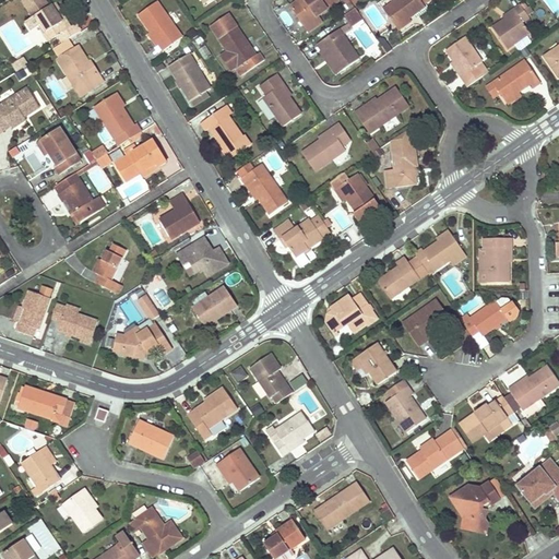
[(44,0),(23,0),(22,1),(32,18),(27,21),(33,28),(37,26),(43,23),(49,32),(55,28),(60,36),(63,43),(70,39),(82,32),(78,24),(72,28),(62,12),(58,15),(50,3),(47,6),(44,0)]
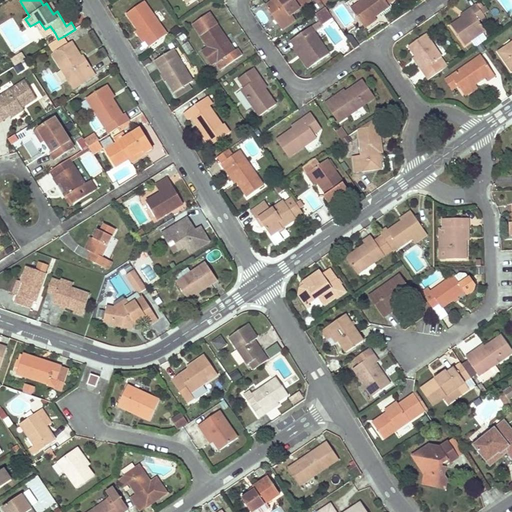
[(53,14),(57,11),(48,0),(46,3),(53,14)]
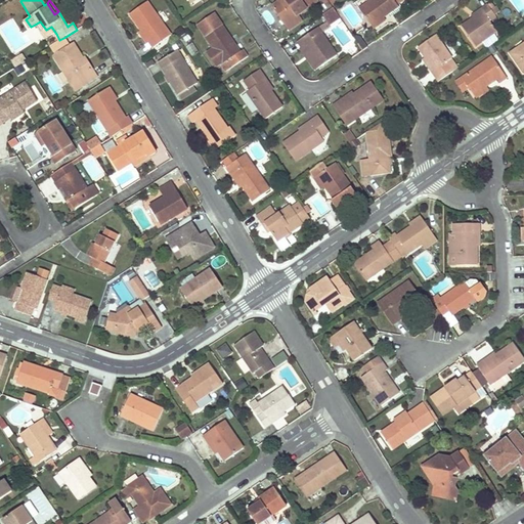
[(282,0),(272,7),(289,30),(303,20),(300,15),(319,2),(317,0),(282,0)]
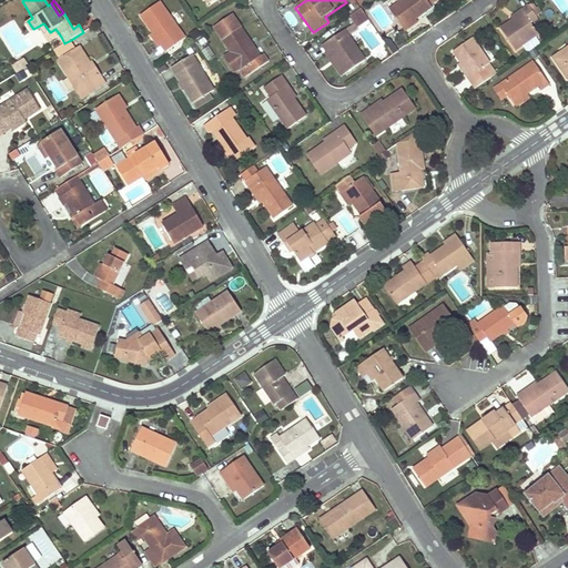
[(386,0),(384,1),(406,34),(419,26),(415,19),(432,8),(430,6),(426,0),(386,0)]
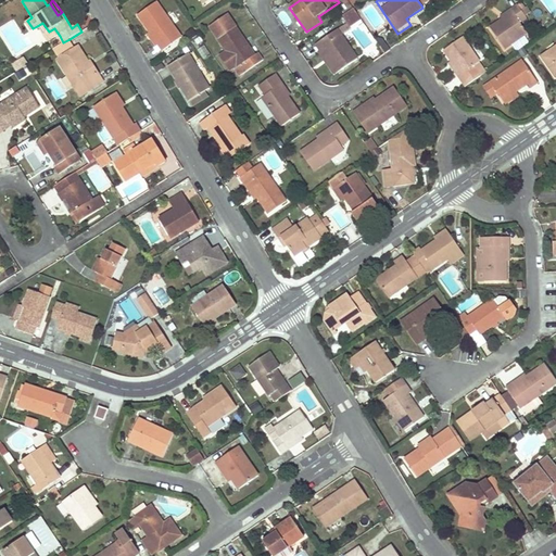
[(503,20),(490,28),(505,50),(527,35),(520,25),(529,20),(527,16),(532,13),(522,0),(521,0),(508,10),(512,14),(503,20)]
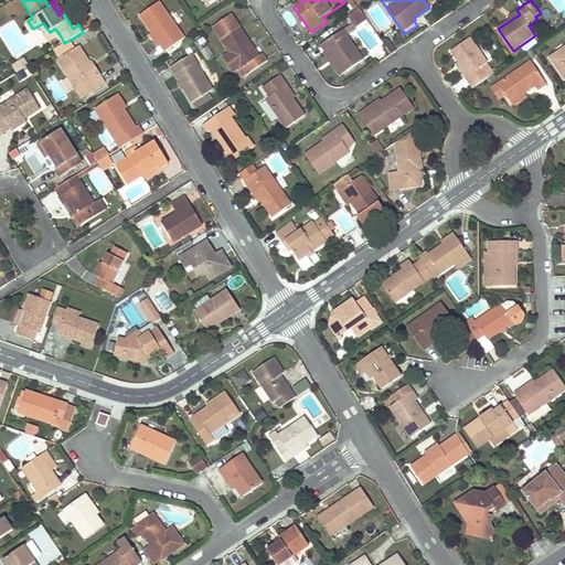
[(160,1),(139,14),(163,52),(183,40),(160,1)]
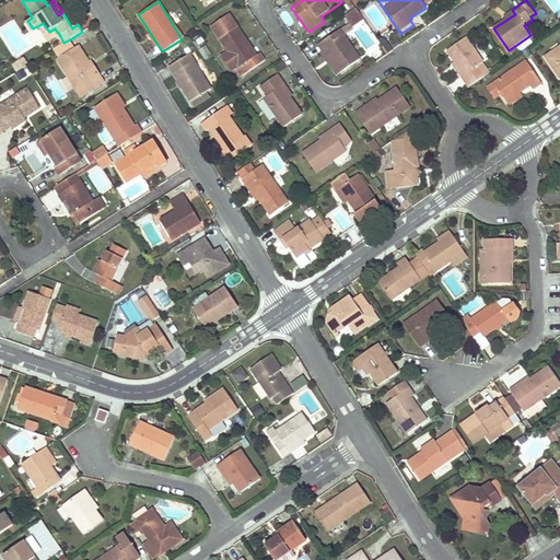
[(357,10),(345,18),(351,28),(363,20),(357,10)]
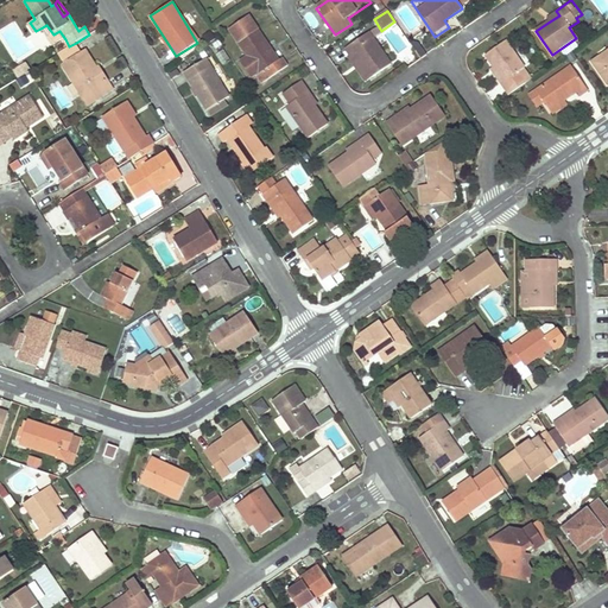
[(559,16),(556,11),(546,18),(550,21),(559,16)]
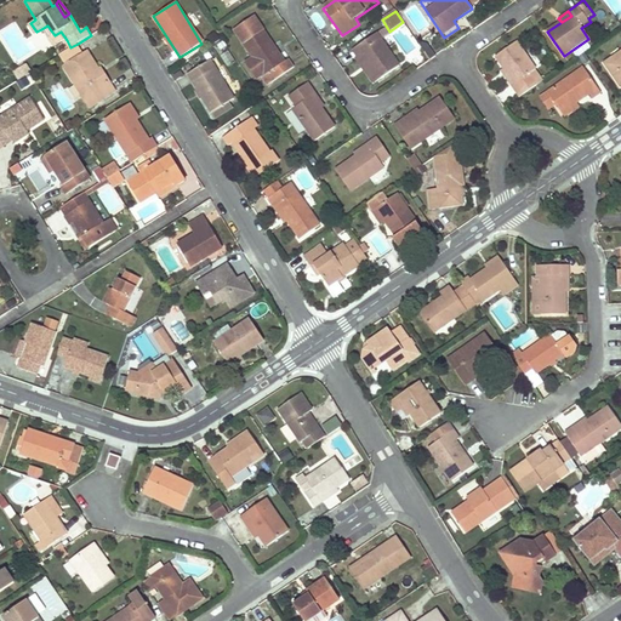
[(285,60),(263,28),(255,15),(235,28),(244,41),(251,51),(244,56),(256,74),(263,69),(265,73),(262,75),(268,85),(278,79),(295,68),(288,57),(285,60)]
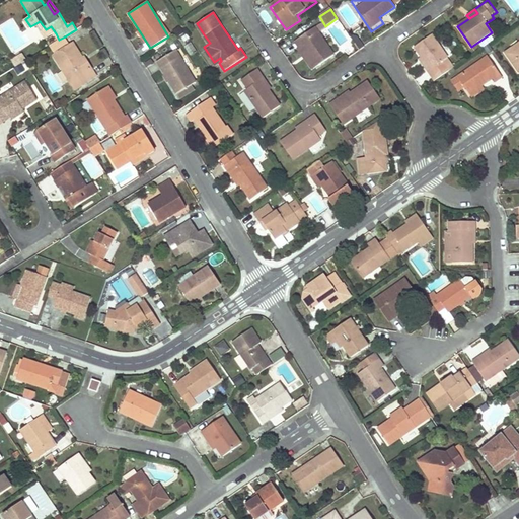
[(34,24),(45,40),(56,33),(51,26),(46,29),(40,21),(34,24)]
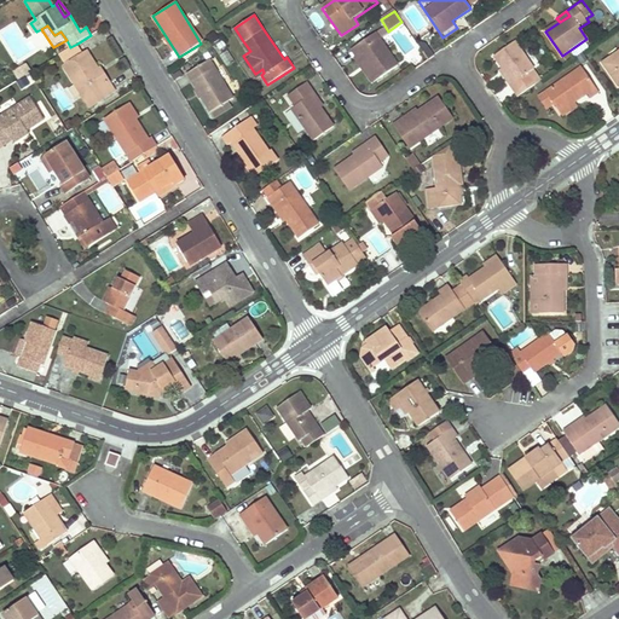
[(395,59),(380,35),(354,51),(360,59),(364,57),(375,74),(395,59)]
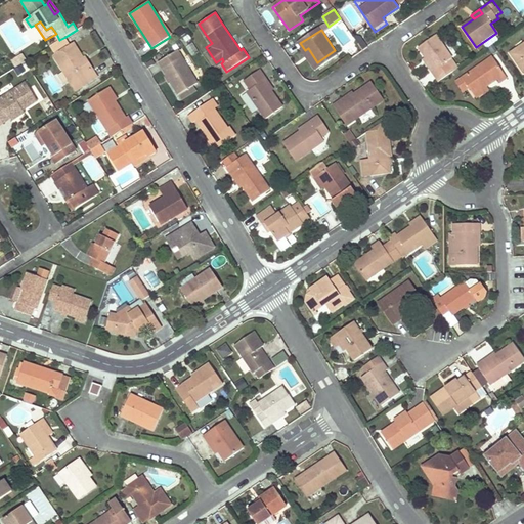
[(451,56),(436,35),(420,46),(427,55),(436,70),(432,72),(438,81),(454,70),(447,60),(451,56)]
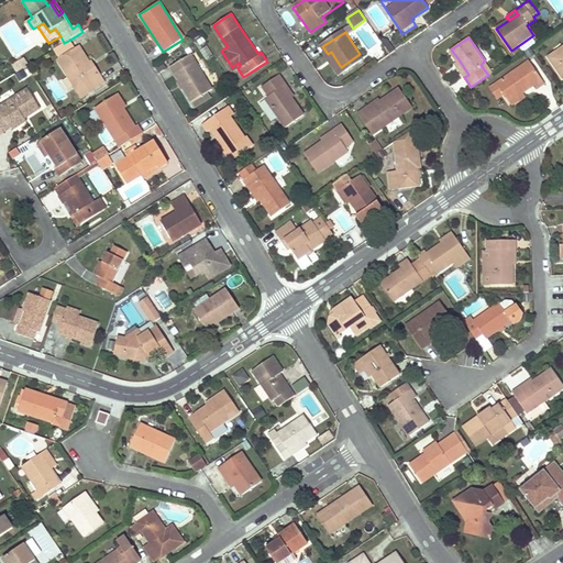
[(76,47),(70,40),(64,43),(56,48),(62,56),(76,47)]
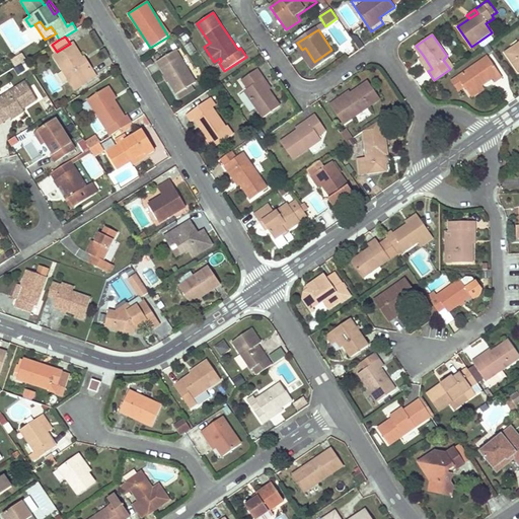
[(518,43),(506,52),(518,71),(518,43)]
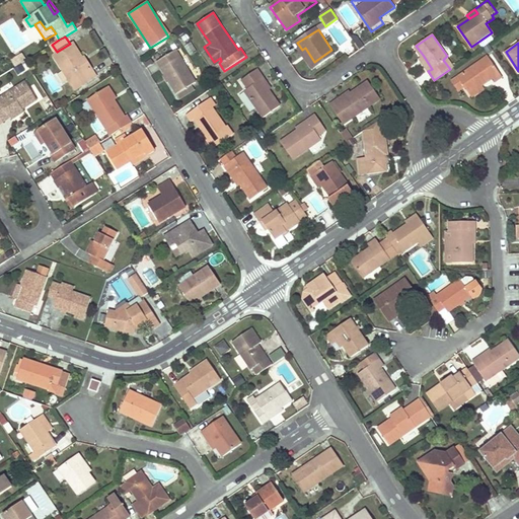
[(74,45),(55,56),(75,88),(97,75),(93,68),(89,70),(82,58),(74,45)]
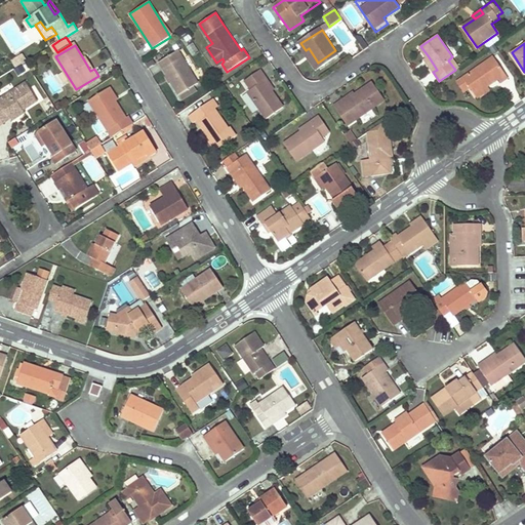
[(304,51),(313,66),(318,63),(309,48),(306,50),(304,51)]
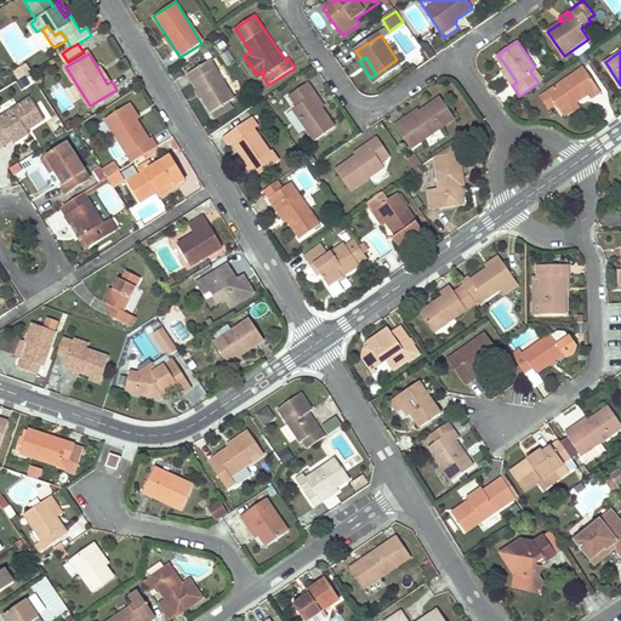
[(211,63),(188,77),(212,115),(229,104),(234,101),(211,63)]
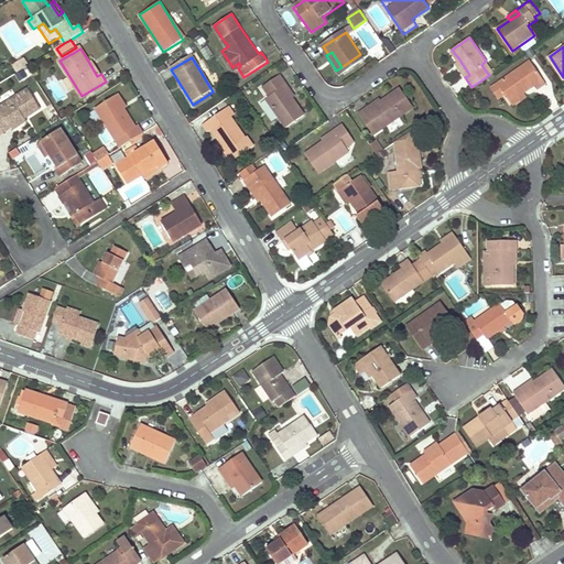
[(13,66),(17,73),(29,65),(24,60),(13,66)]
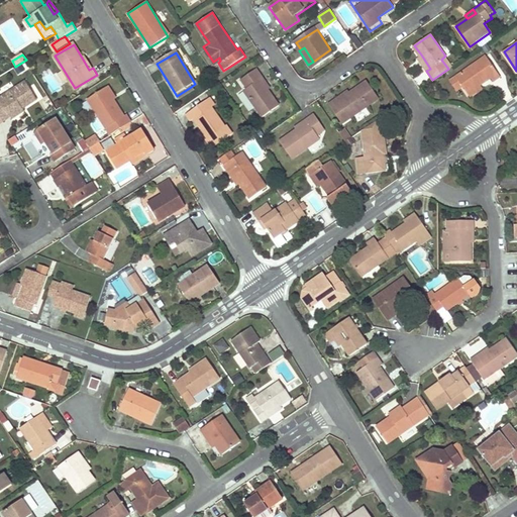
[(426,71),(430,69),(421,55),(418,57),(426,71)]
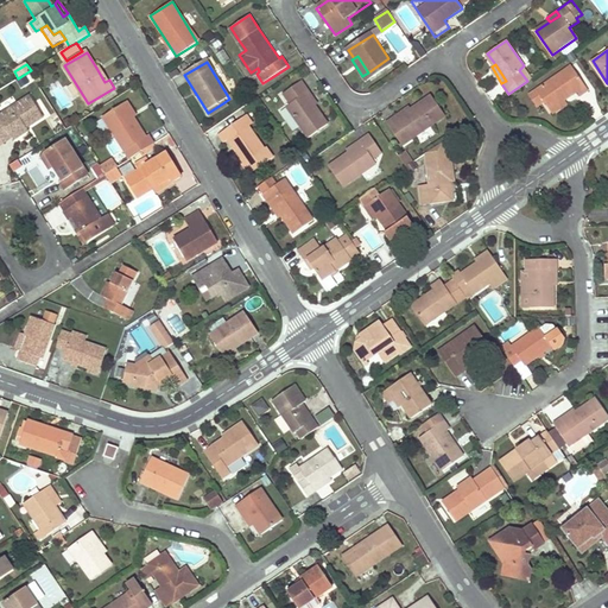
[(96,68),(105,82),(109,80),(100,65),(96,68)]
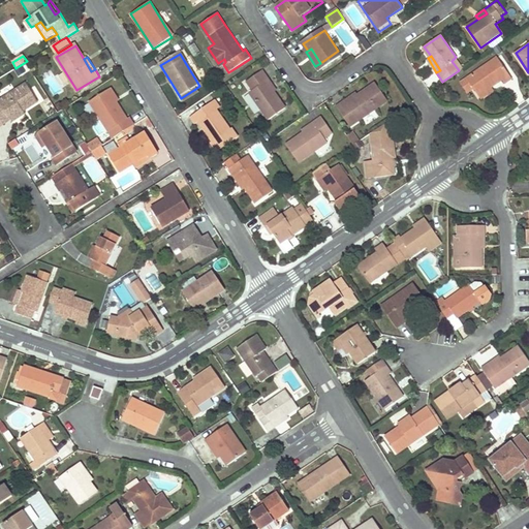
[(511,79),(500,58),(469,79),(476,90),(480,96),(493,88),(501,82),(503,85),(511,79)]
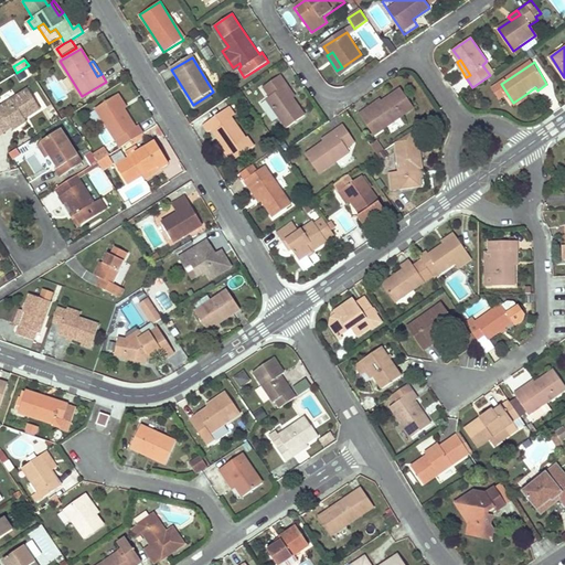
[(268,100),(288,129),(308,116),(288,87),(291,86),(284,75),(266,87),(273,97),(268,100)]
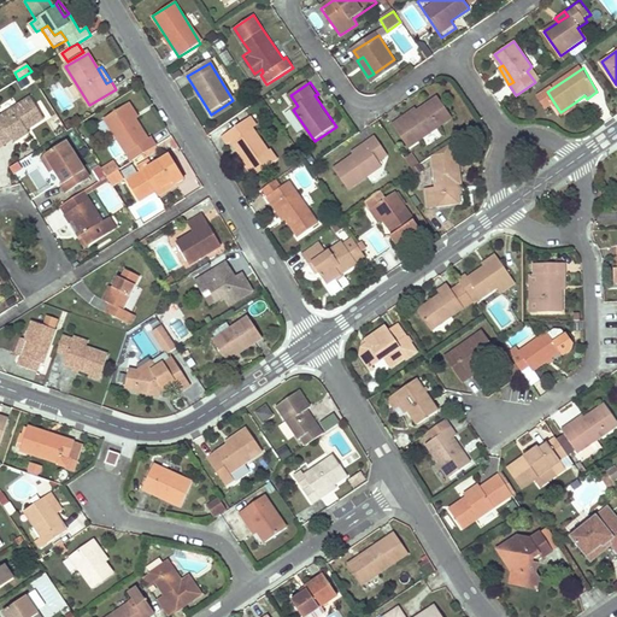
[(556,105),(547,92),(539,97),(547,110),(556,105)]
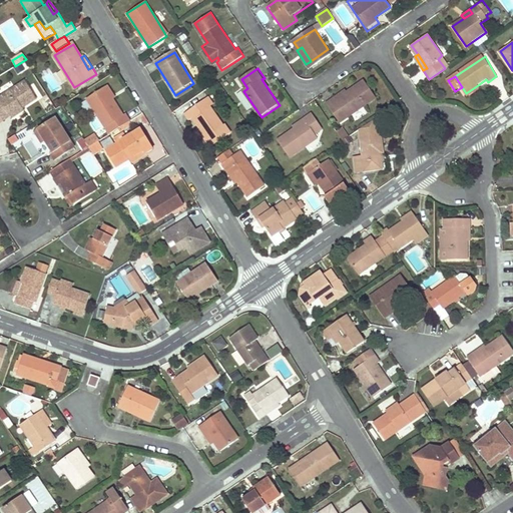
[(36,99),(25,81),(0,96),(0,117),(1,119),(10,114),(21,107),(36,99)]
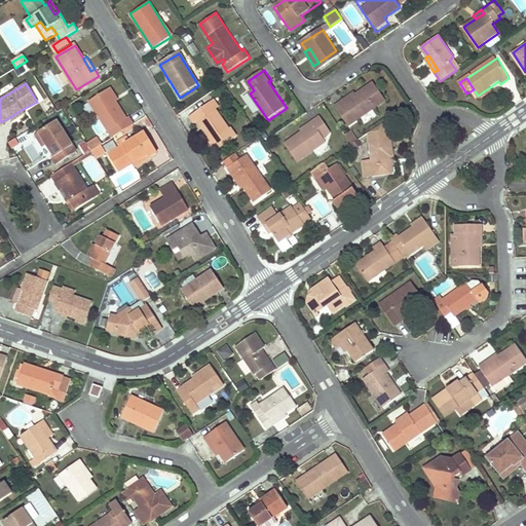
[(350,126),(385,102),(374,84),(348,102),(346,99),(337,105),(350,126)]
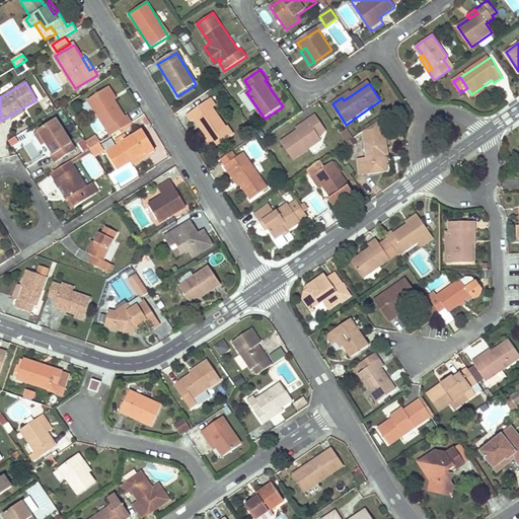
[(484,86),(471,94),(475,100),(489,92),(484,86)]
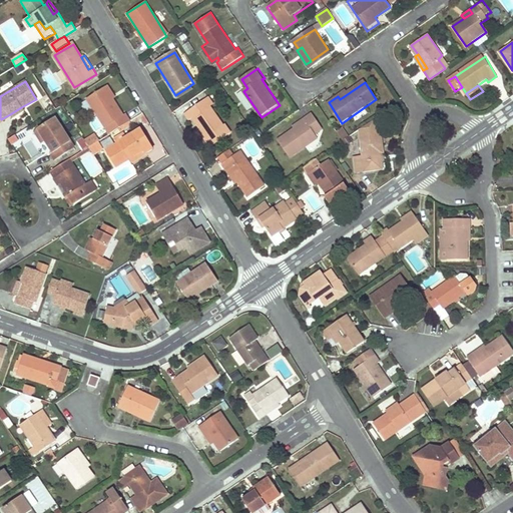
[(189,86),(175,95),(178,100),(192,90),(189,86)]
